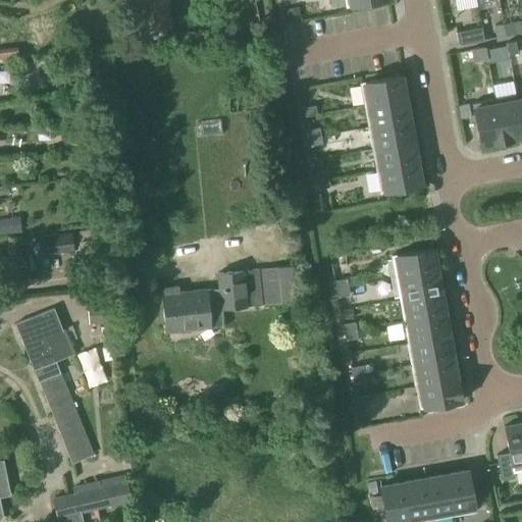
[(136,0),(140,31),(169,28),(166,0),(136,0)]
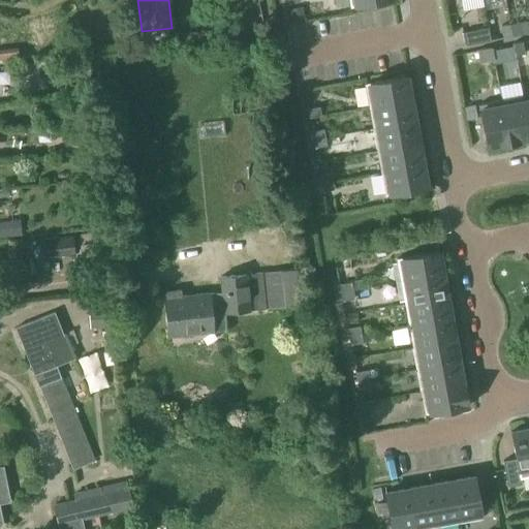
[(296,24),(304,22),(301,8),(289,10),(291,25),(296,24)]
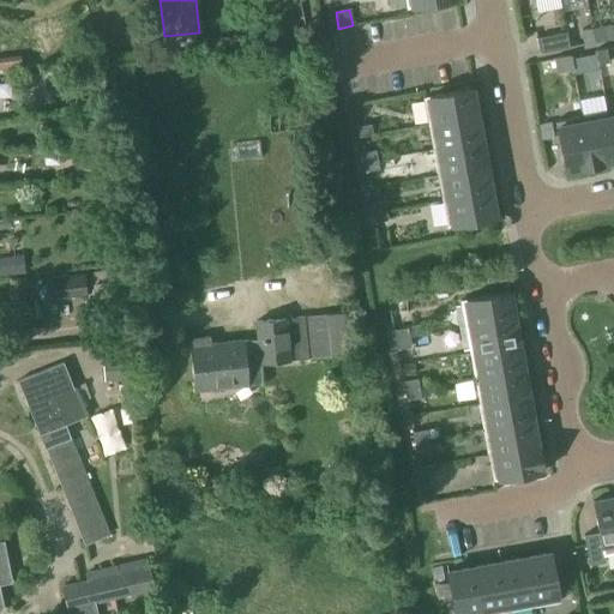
[(603,26),(591,28),(594,41),(606,38),(603,26)]
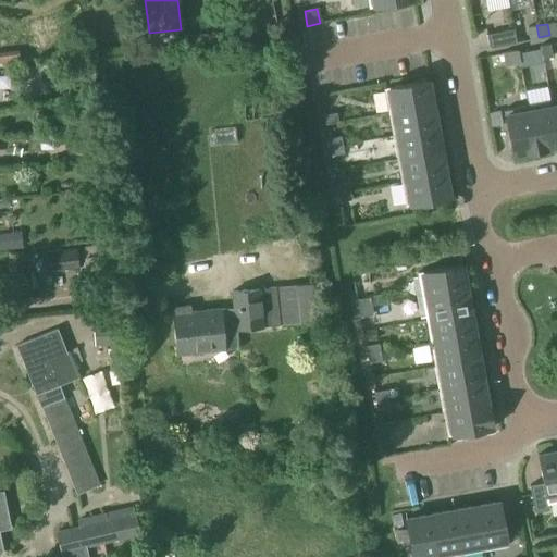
[(536,25),(529,27),(531,39),(539,37),(536,25)]
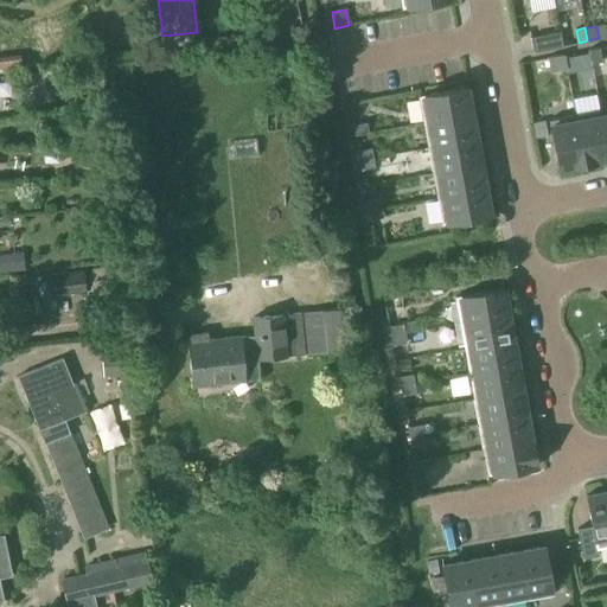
[(562,48),(560,32),(530,38),(534,53),(562,48)]
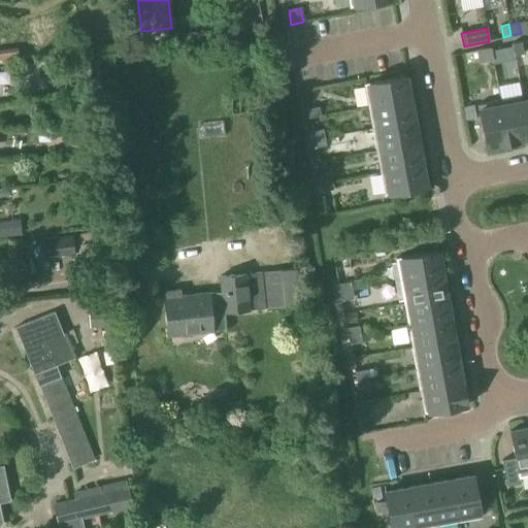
[(521,42),(512,43),(514,55),(523,53),(521,42)]
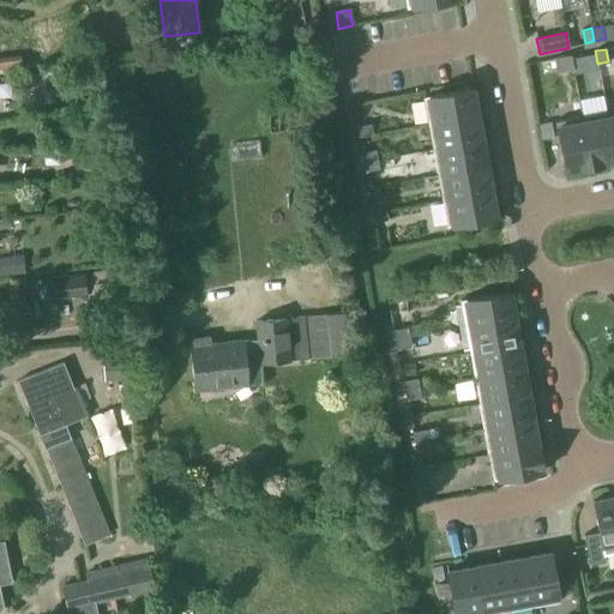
[(595,50),(585,53),(589,66),(597,64),(595,50)]
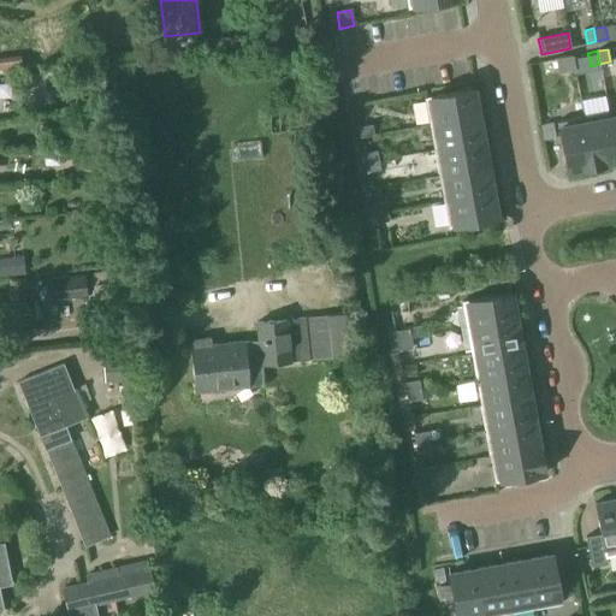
[(572,55),(557,59),(560,73),(574,71),(572,55)]
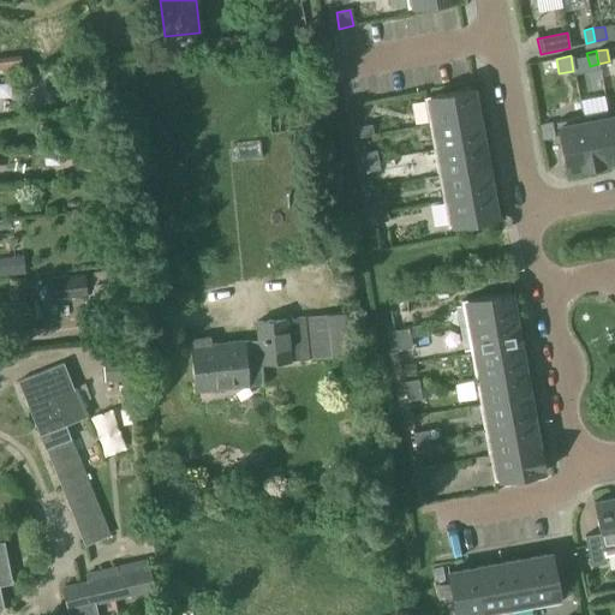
[(19,57),(0,58),(0,69),(21,66),(19,57)]
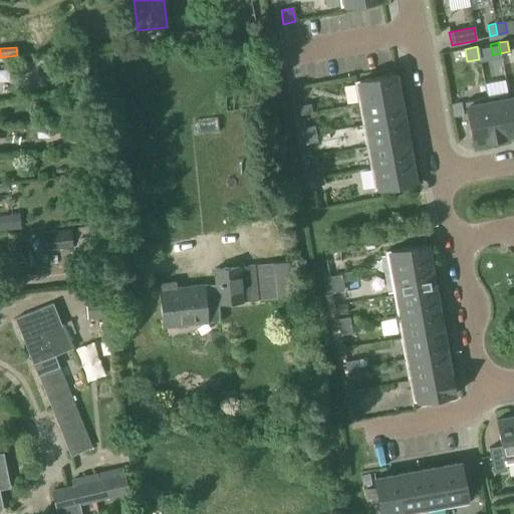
[(357,103),(399,96),(395,74),(353,82),(357,103)]
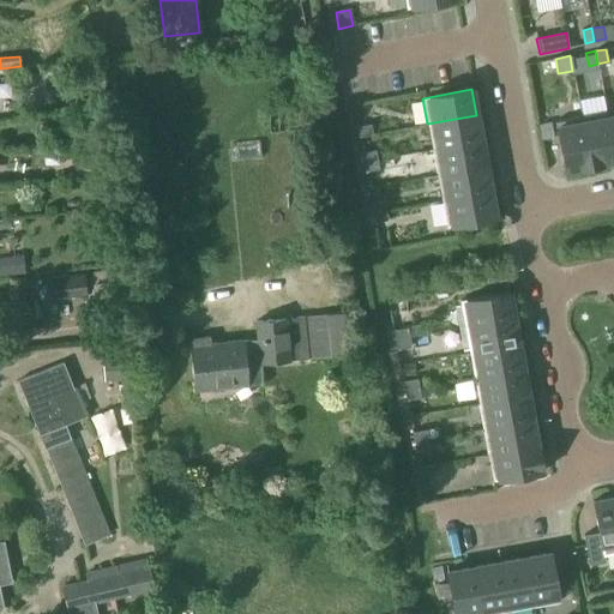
[(590,166),(613,161),(613,151),(608,119),(607,113),(582,118),(590,166)]
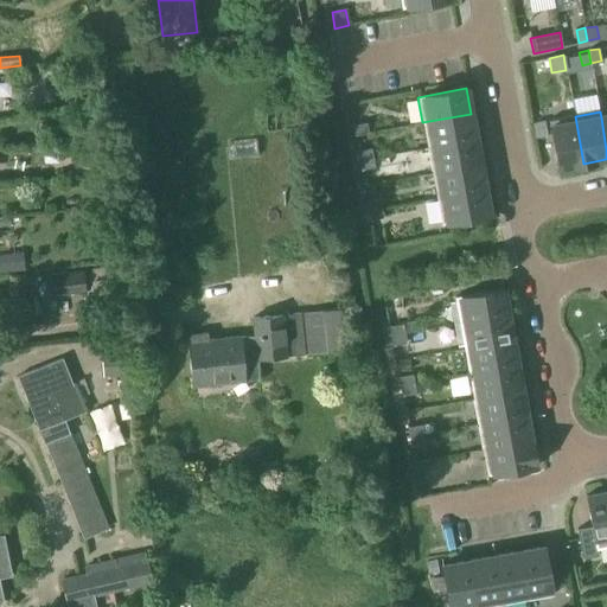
[(427,148),(475,140),(471,114),(422,122),(427,148)]
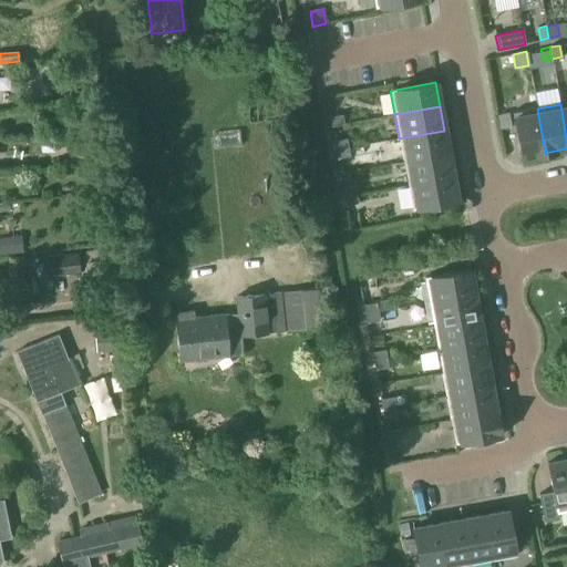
[(521,157),(545,153),(537,109),(512,113),(521,157)]
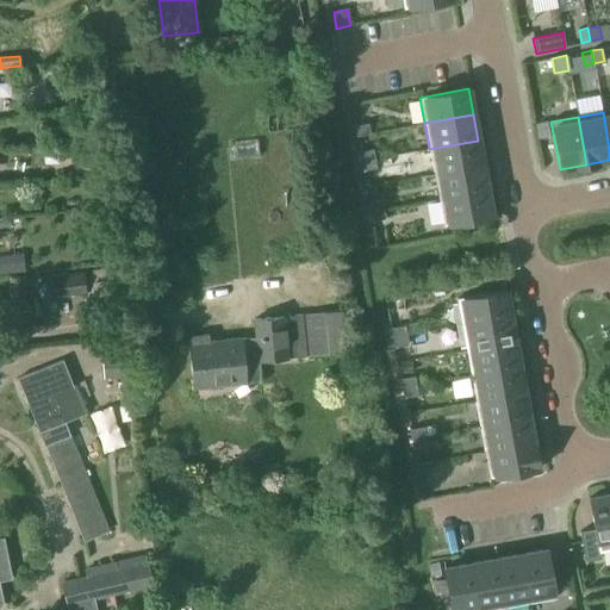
[(537,138),(549,136),(546,122),(535,123),(537,138)]
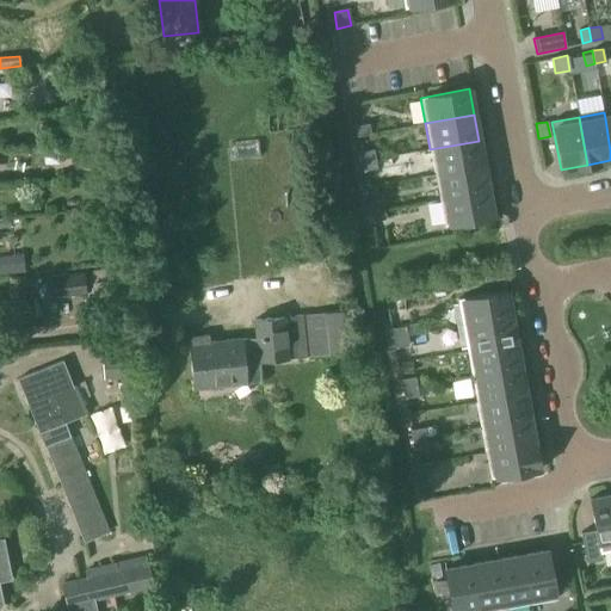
[(371,134),(369,124),(355,127),(357,136),(371,134)]
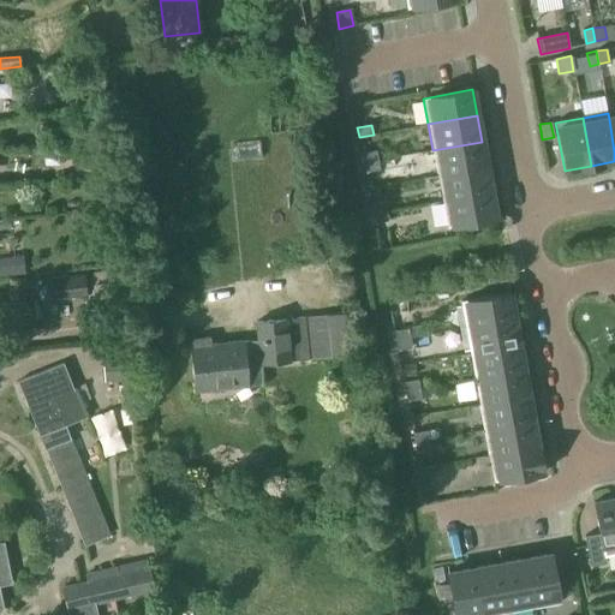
[(437,177),(487,167),(482,142),(433,150),(437,177)]
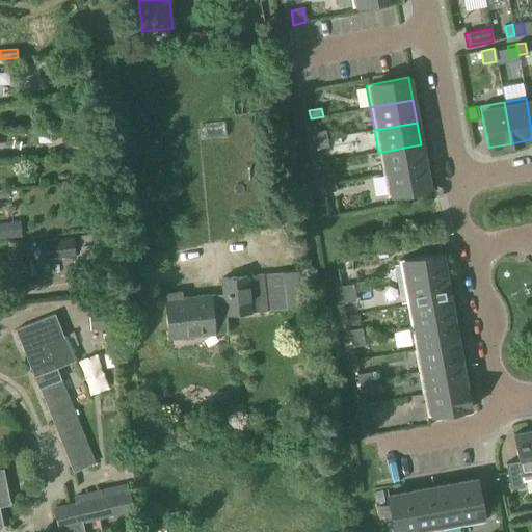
[(313,133),(315,141),(326,139),(325,131),(313,133)]
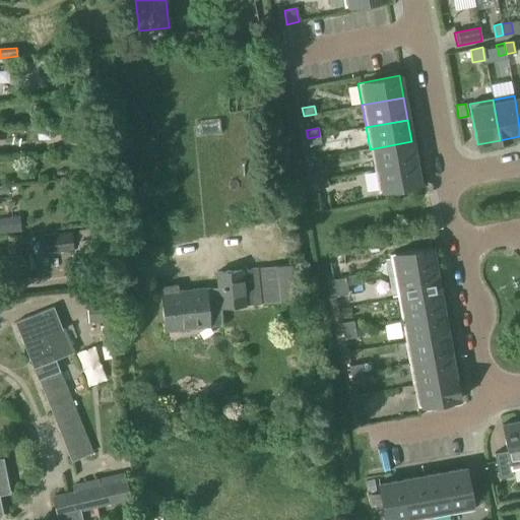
[(319,136),(308,138),(309,146),(321,144),(319,136)]
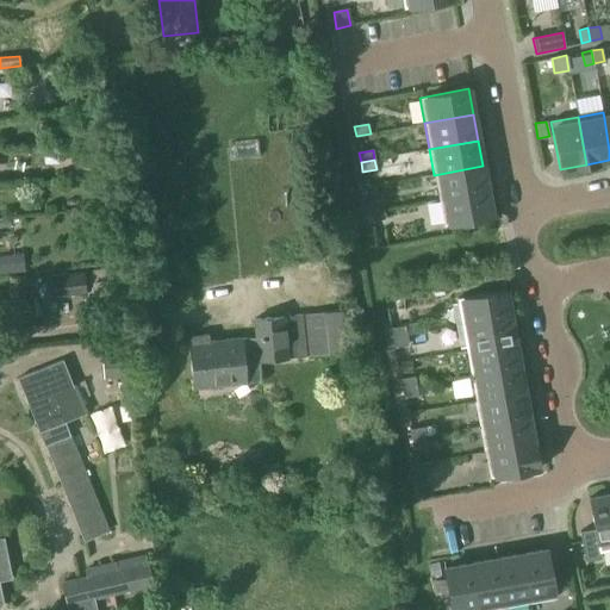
[(439,200),(487,192),(483,166),(434,175),(439,200)]
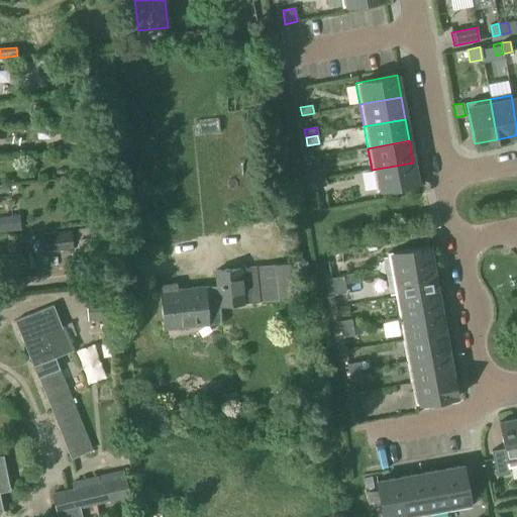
[(413,163),(372,170),(376,192),(417,184),(413,163)]
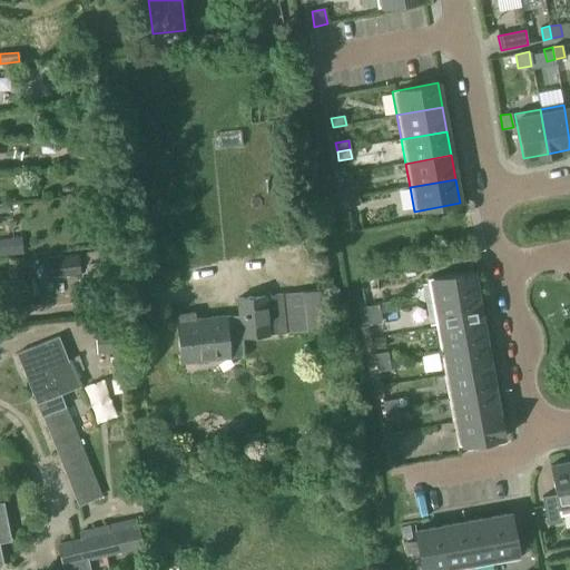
[(344,190),(345,199),(359,196),(357,188),(344,190)]
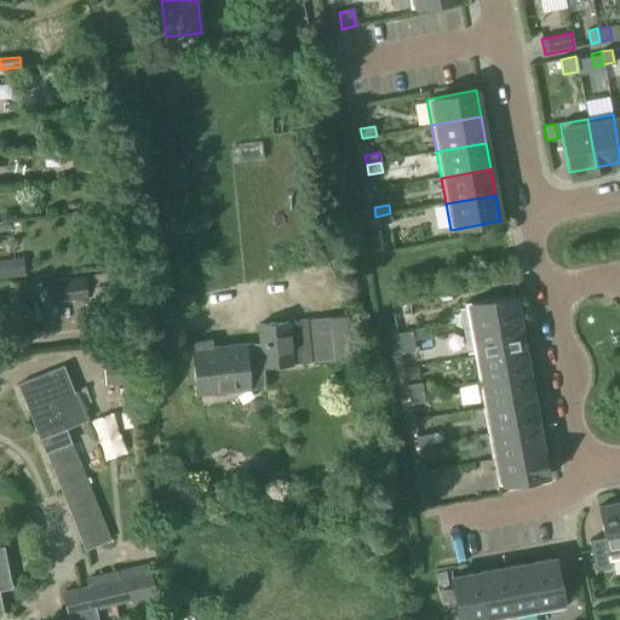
[(390,213),(375,217),(378,227),(392,223),(390,213)]
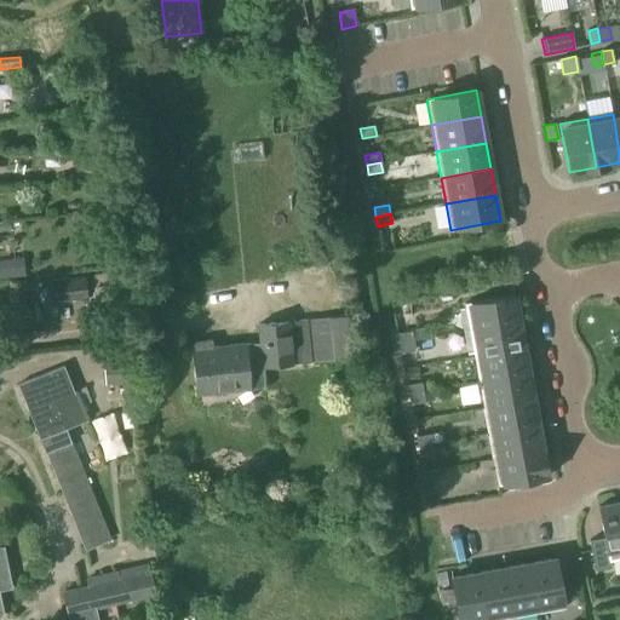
[(0,280),(26,277),(23,258),(0,260),(0,280)]
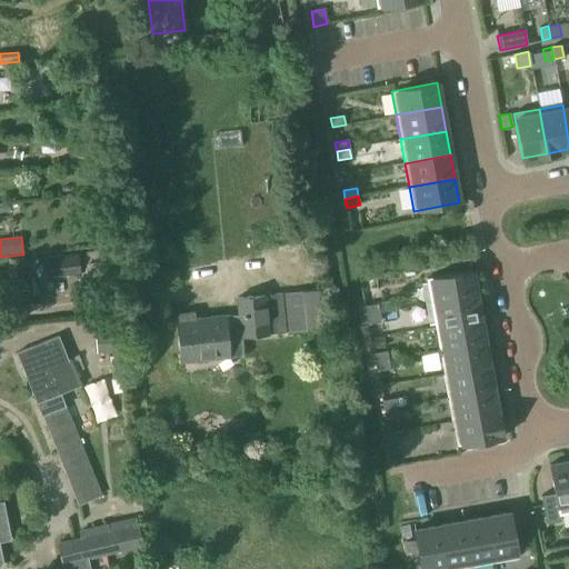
[(45,256),(46,275),(79,272),(78,253),(45,256)]
